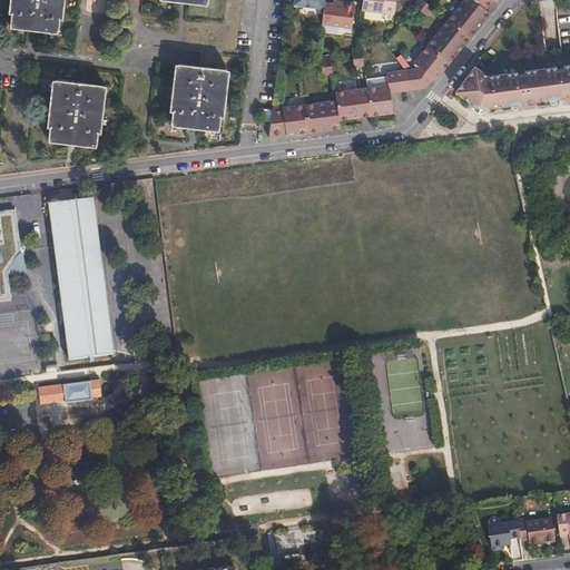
[(60,0),(11,0),(8,25),(57,31),(60,0)]
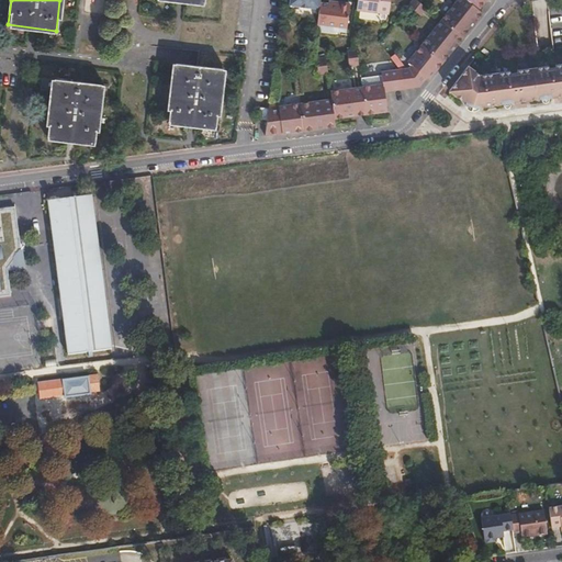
[(347,27),(350,2),(336,0),(336,4),(328,3),(319,1),(319,7),(317,23),(347,27)]
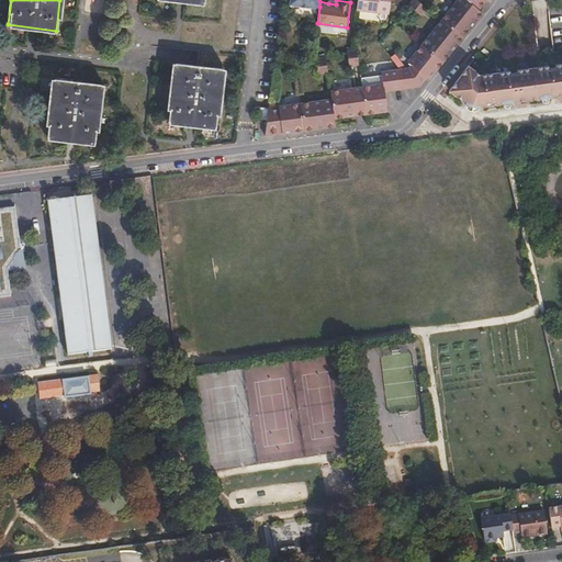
[(367,9),(368,0),(358,0),(357,8),(367,9)]
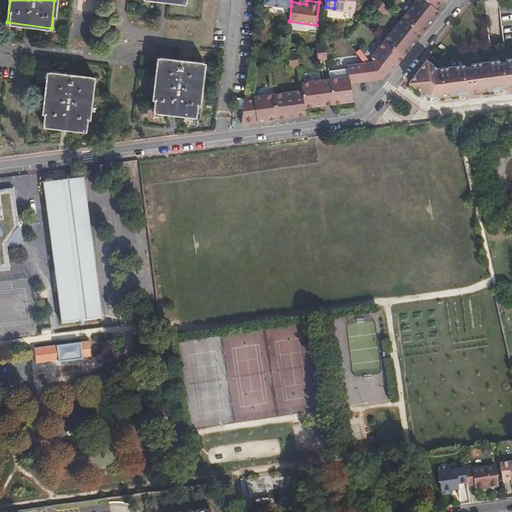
[(356,11),(356,0),(335,0),(334,8),(356,11)]
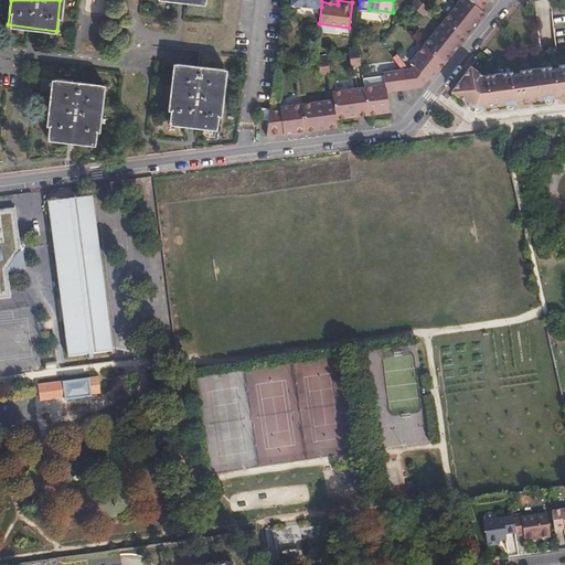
[(423,17),(429,8),(420,0),(413,0),(411,2),(408,4),(417,12),(423,17)]
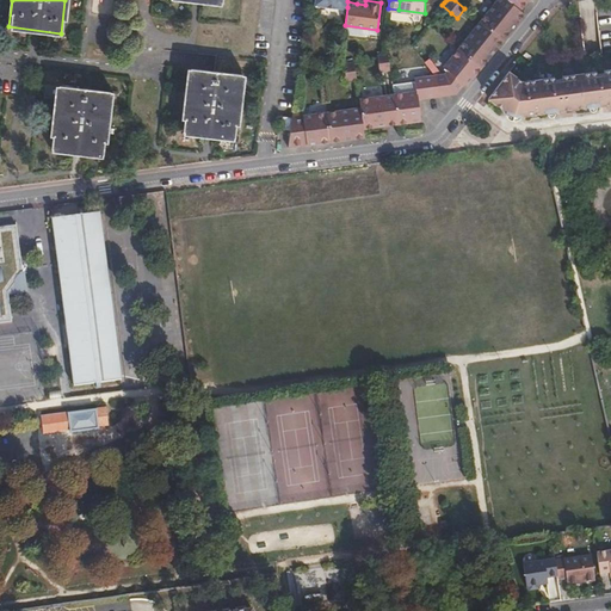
[(489,0),(476,18),(503,41),(518,23),(489,0)]
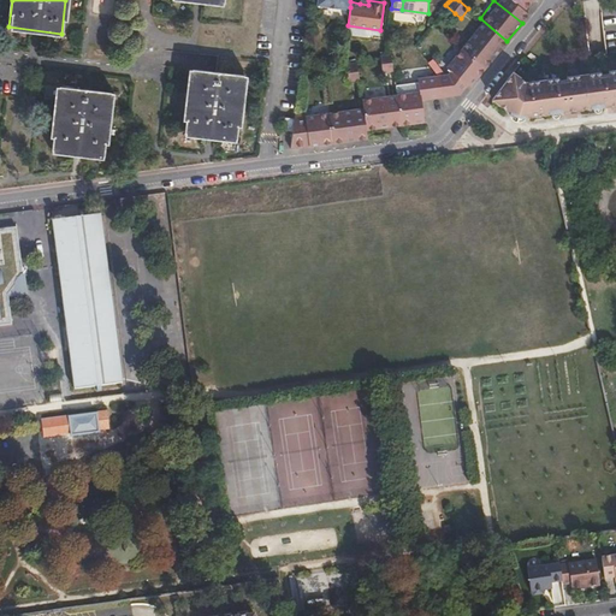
[(523,10),(510,0),(493,0),(522,23),(528,15),(523,10)]
